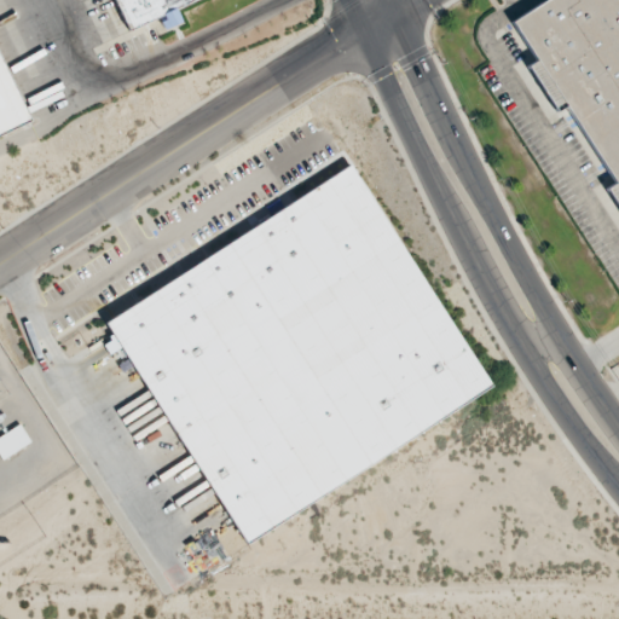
[(195,0),(125,34),(108,0),(195,0)]
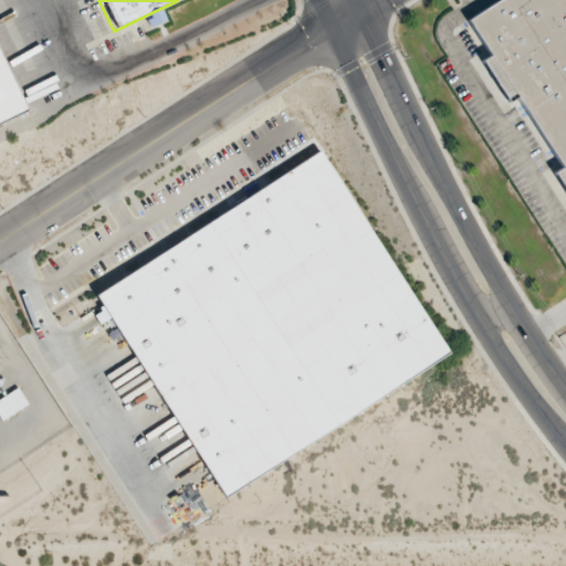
[(494,0),(565,0),(565,170),(468,18),(494,0)]
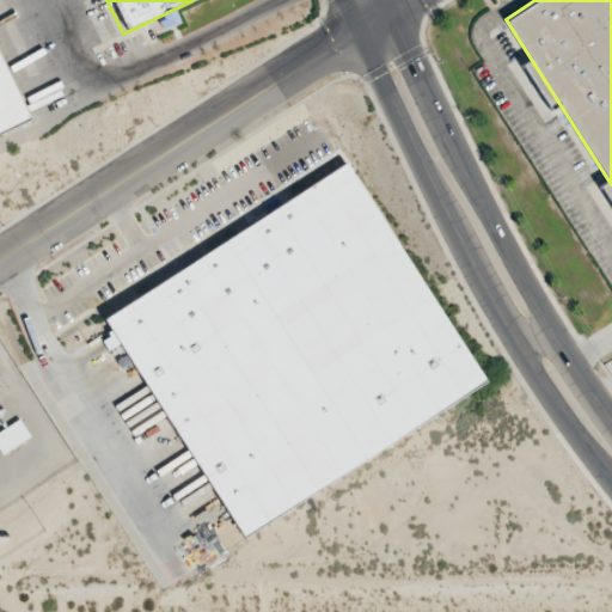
[(0,133),(31,120),(0,50),(0,133)]
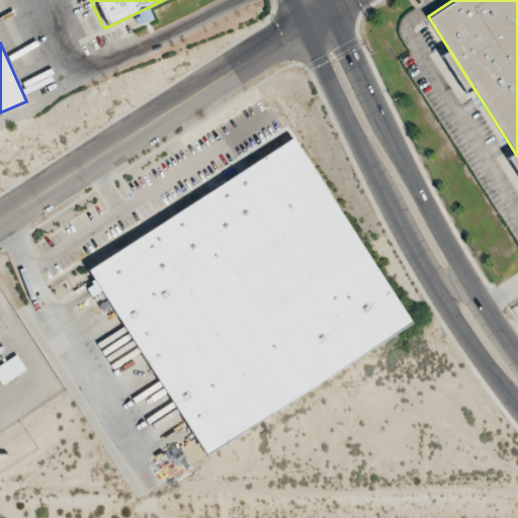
[(294,137),(413,323),(205,455),(87,269),(294,137)]
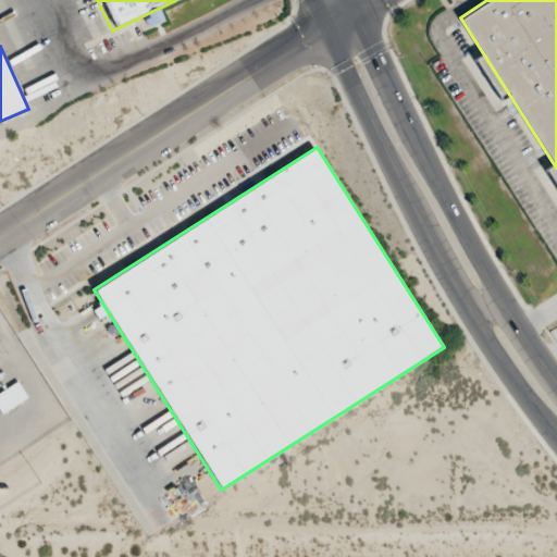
[(0,392),(0,410),(2,413),(27,398),(17,382),(0,392)]
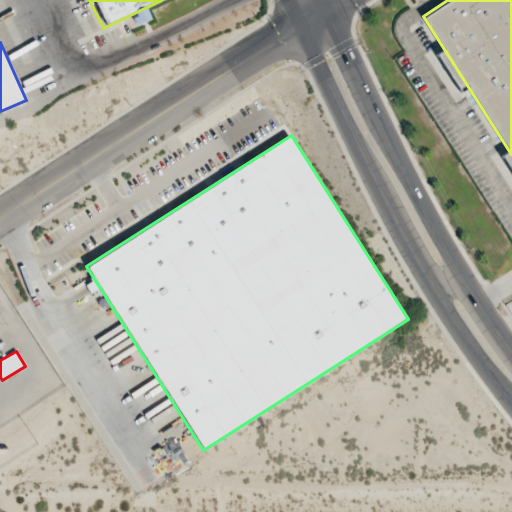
All buildings are outlined.
